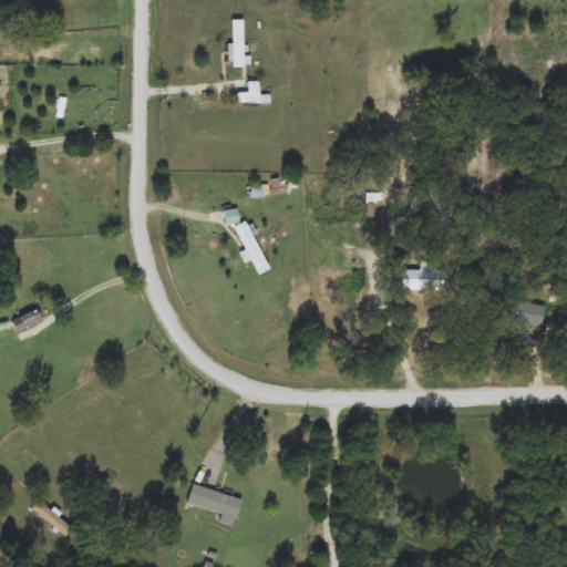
[(241,21),(241,64),(232,64),(232,21),(241,21)]
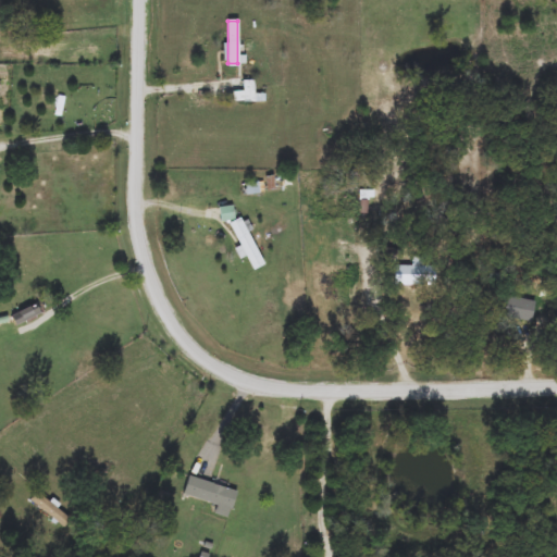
[(232,102),(232,93),(243,93),(243,81),(254,81),(254,95),(264,95),(264,102),(232,102)]
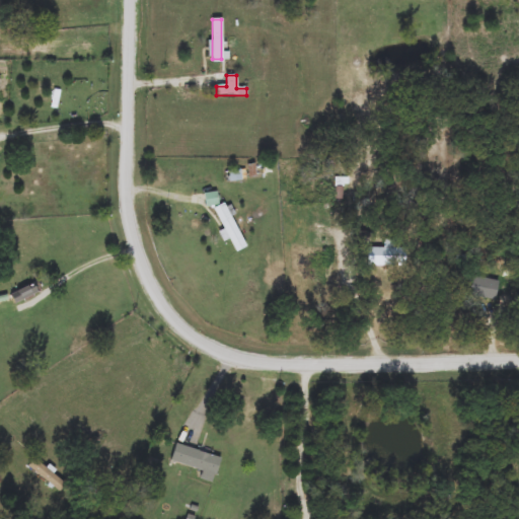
[(224,205),(247,246),(236,252),(214,211),(224,205)]
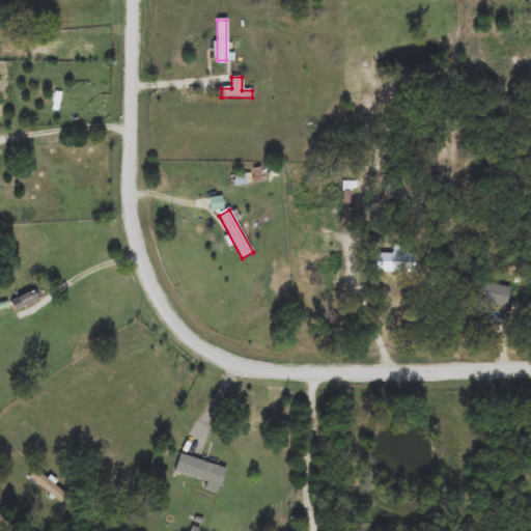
[(413,254),(413,272),(376,272),(376,254),(413,254)]
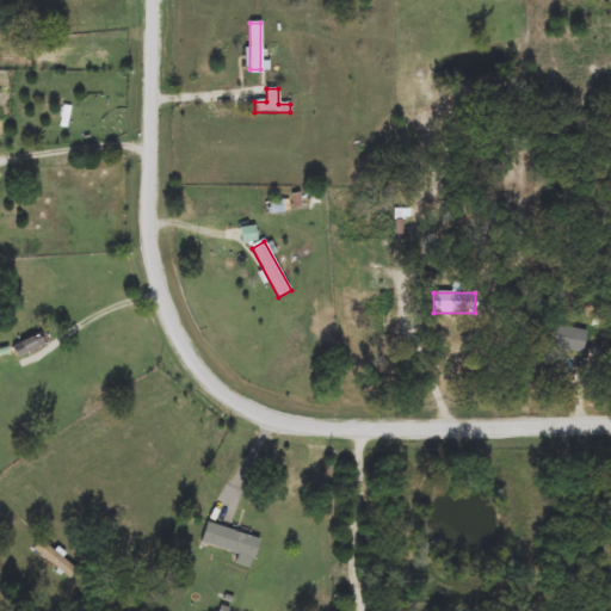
[(29,356),(17,356),(17,346),(29,345),(29,356)]
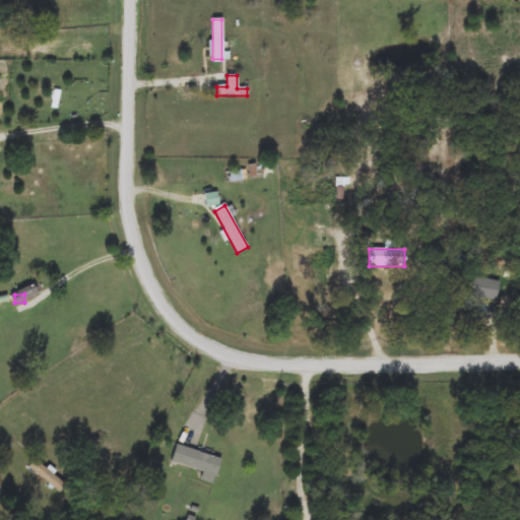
[(220,457),(217,474),(171,465),(175,448),(220,457)]
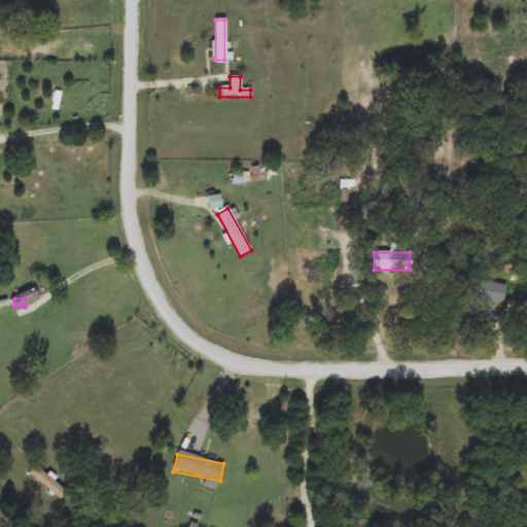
[(62,499),(27,477),(33,467),(68,490),(62,499)]
